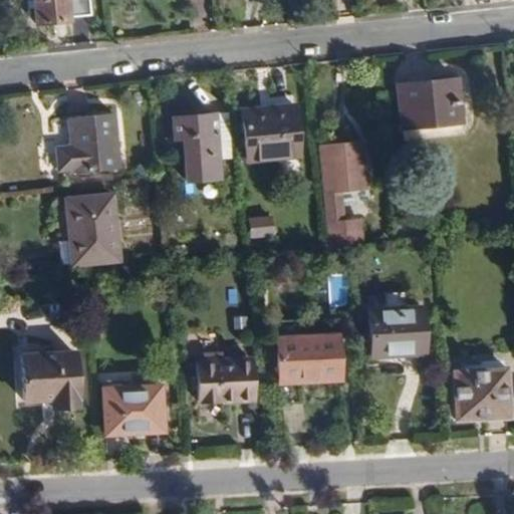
[(70,22),(68,0),(35,0),(37,10),(38,25),(70,22)]
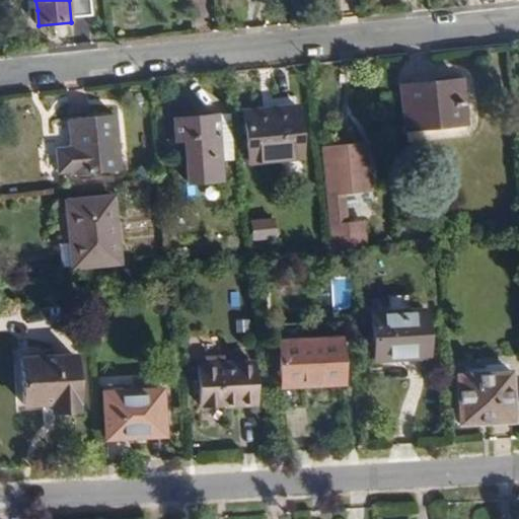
[(402,87),(408,131),(467,124),(463,80),(402,87)]
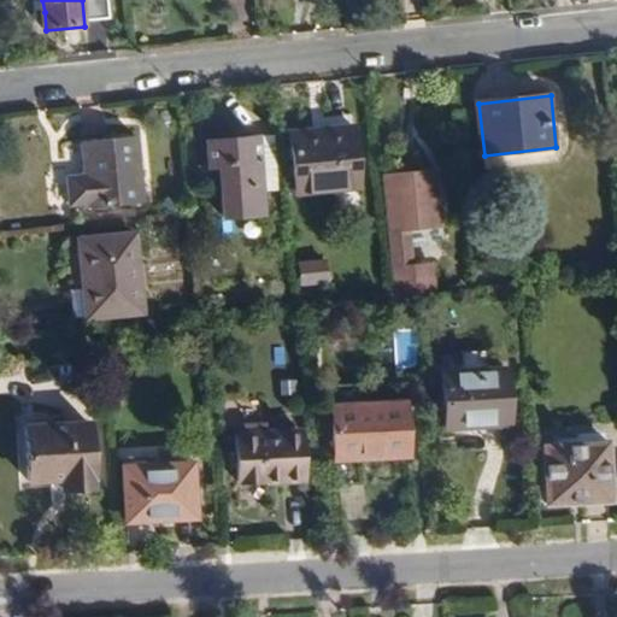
[(293,133),(300,197),(360,191),(354,127),(293,133)]
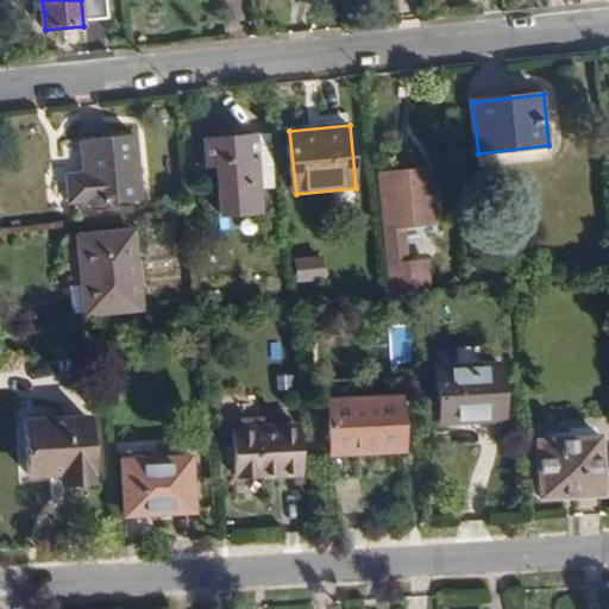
[(278,190),(272,135),(256,136),(261,192),(278,190)]
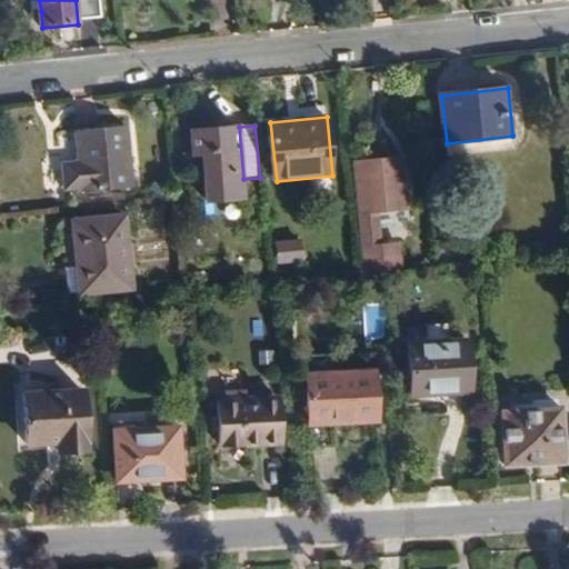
[(65,165),(68,190),(81,189),(82,193),(133,187),(128,127),(78,132),(80,163),(65,165)]
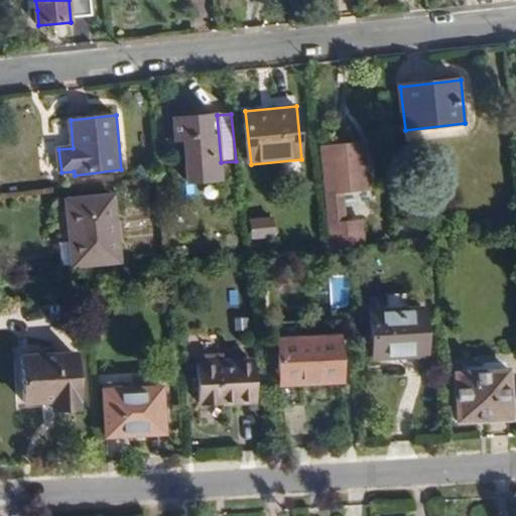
[(221,162),(217,115),(174,119),(175,140),(184,140),(187,183),(222,180),(221,162)]
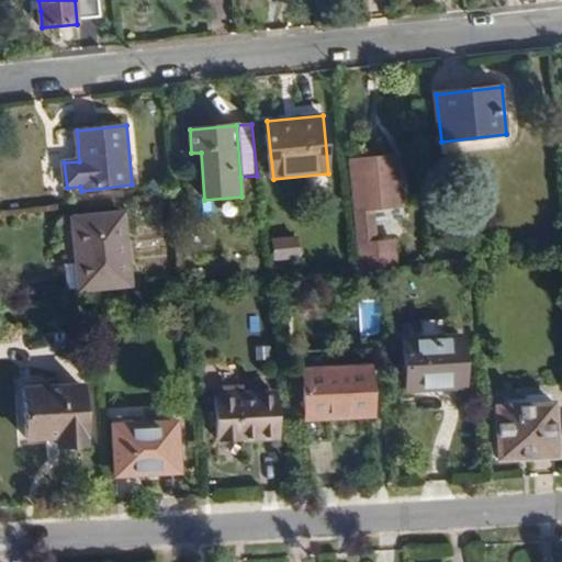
[(401,208),(396,163),(358,167),(360,195),(353,195),(361,276),(377,274),(395,272),(393,242),(373,243),(370,211),(401,208)]
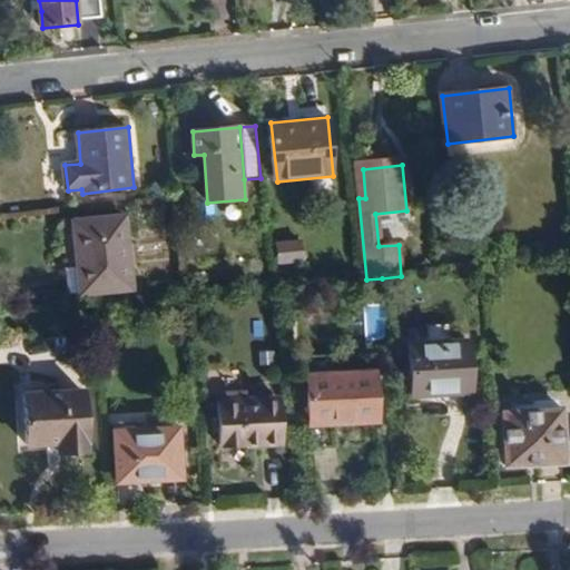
[(135,290),(126,217),(74,222),(78,267),(81,294),(81,295),(135,290)]
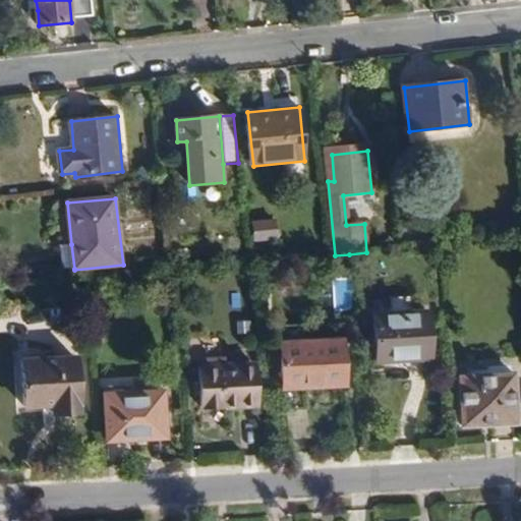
[(278,221),(254,223),(256,242),(280,239),(278,221)]
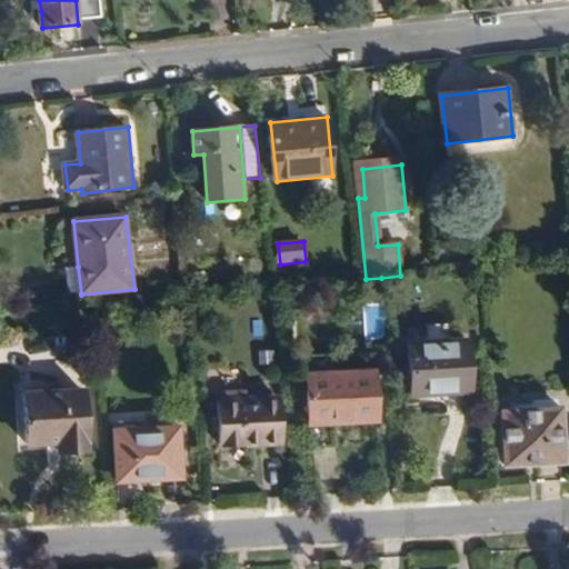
[(81,293),(78,267),(69,268),(71,295),(81,293)]
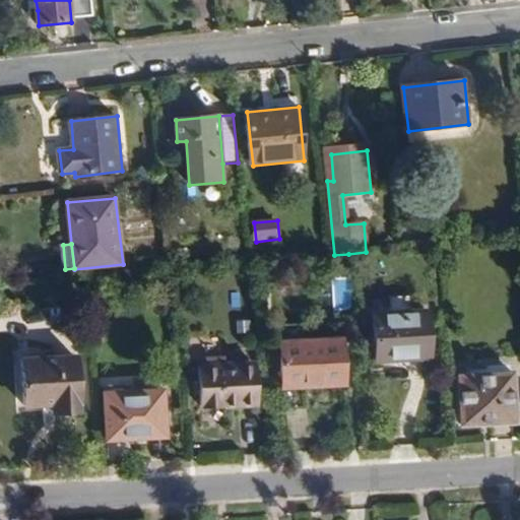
[(376,314),(378,362),(430,359),(428,311),(376,314)]
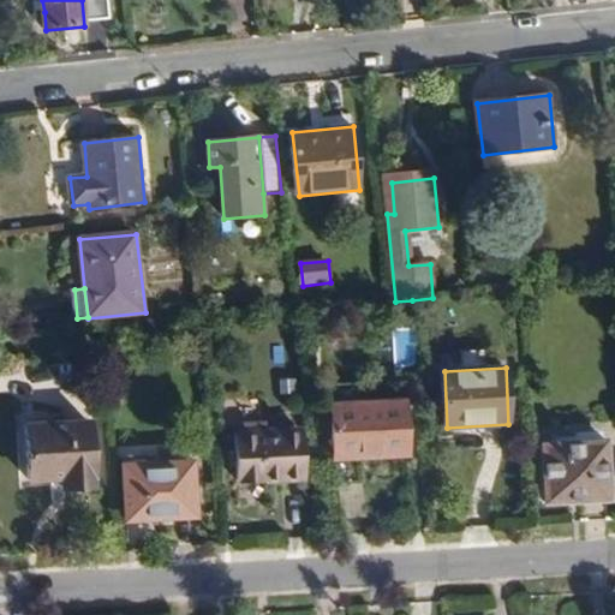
[(335,405),(336,459),(406,457),(404,401),(335,405)]
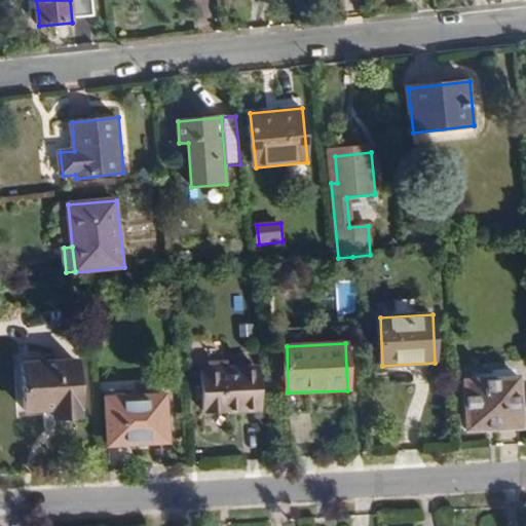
[(229,370),(229,361),(210,361),(210,371),(229,370)]
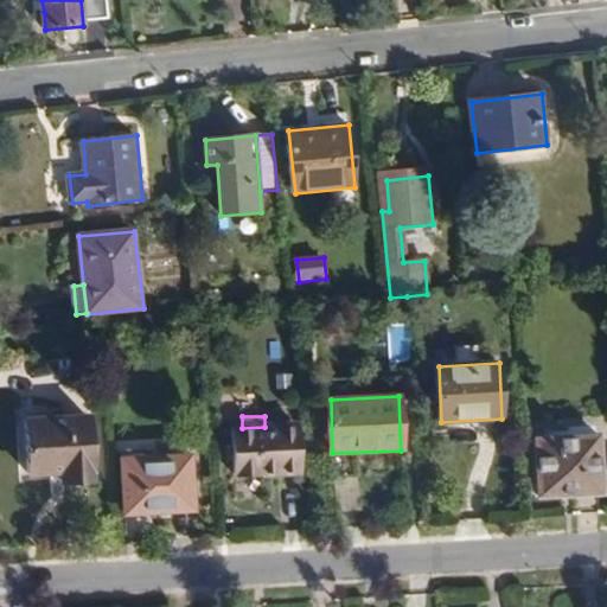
[(27,421),(31,474),(63,474),(63,483),(95,481),(91,417),(27,421)]
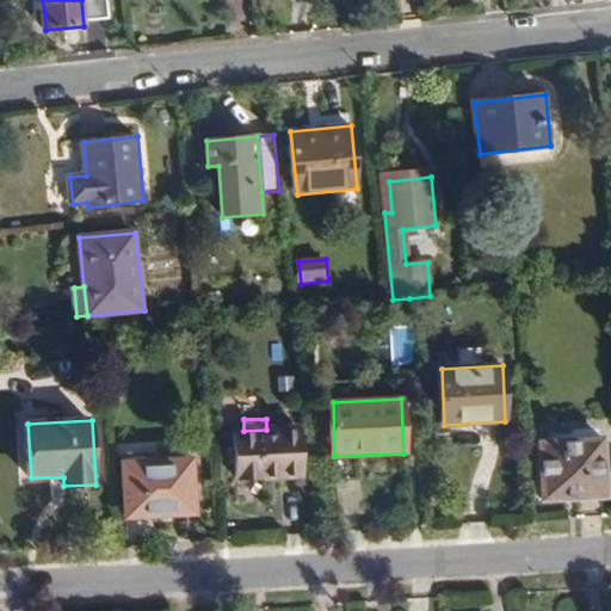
[(302,479),(300,429),(266,430),(244,431),(236,431),(239,480),(302,479)]
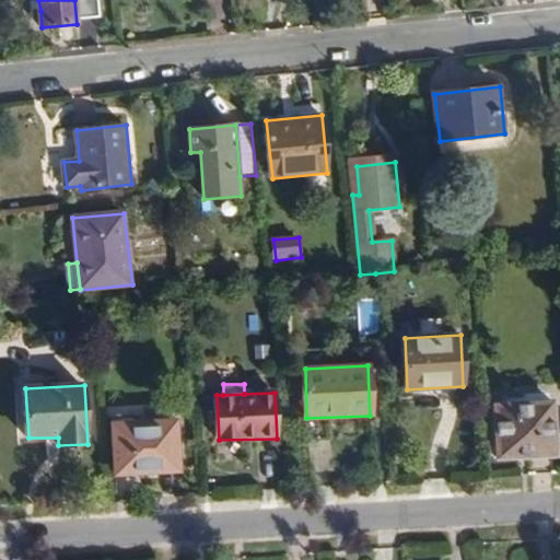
[(496,405),(498,458),(555,456),(552,403),(496,405)]
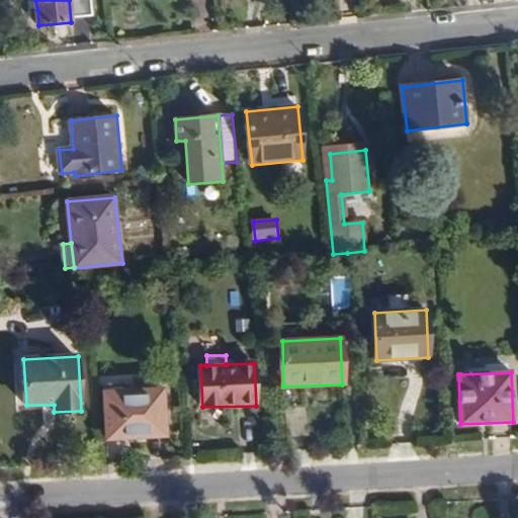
[(162,391),(105,394),(107,438),(164,435),(162,391)]
